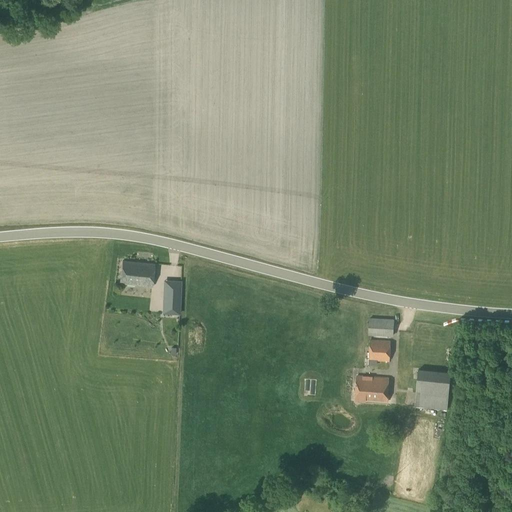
[(151,288),(154,265),(122,261),(119,284),(151,288)]
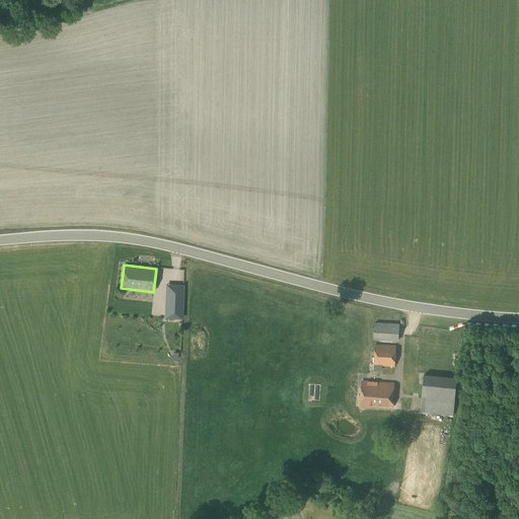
[(165,297),(164,309),(183,309),(183,297),(165,297)]
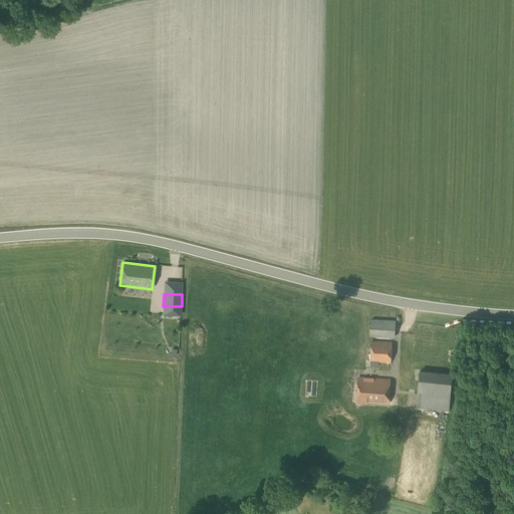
[(394,337),(395,321),(370,320),(369,336),(394,337)]
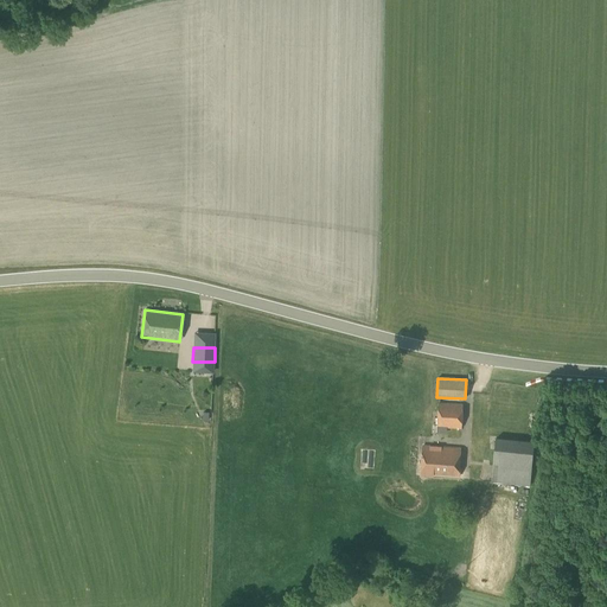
[(462,404),(439,403),(438,432),(446,433),(447,428),(461,428),(462,404)]
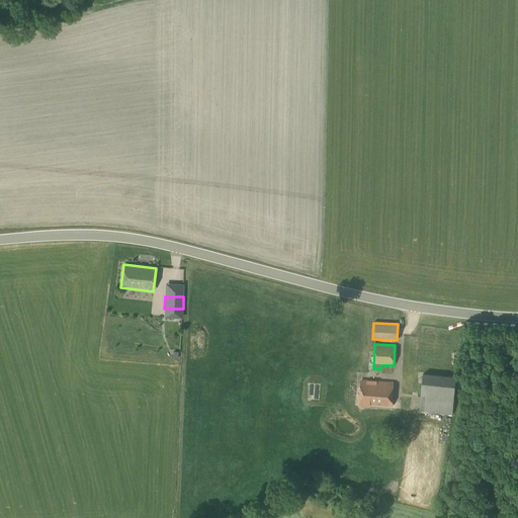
[(452,415),(456,377),(423,374),(419,412),(452,415)]
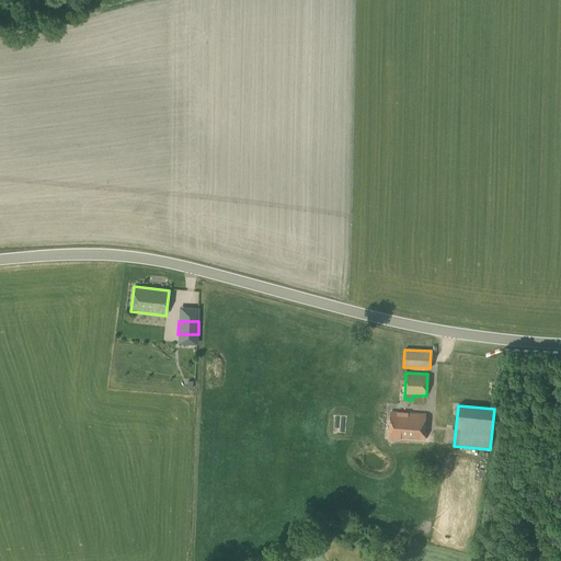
[(424,441),(426,415),(391,412),(389,439),(400,439),(400,438),(424,441)]
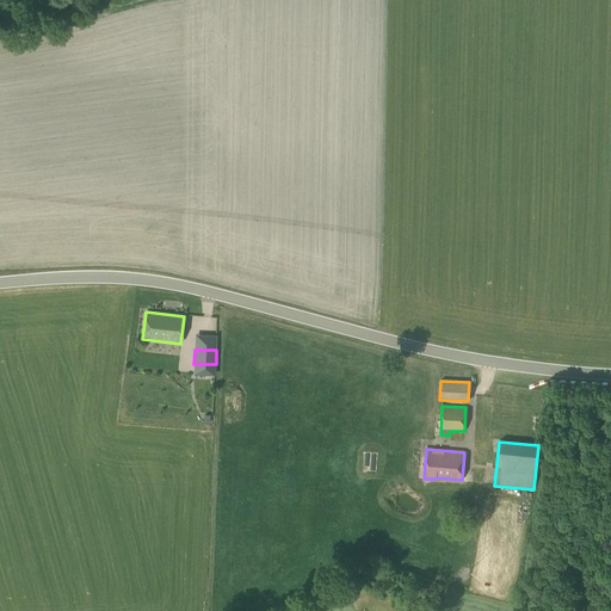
All buildings are outlined.
